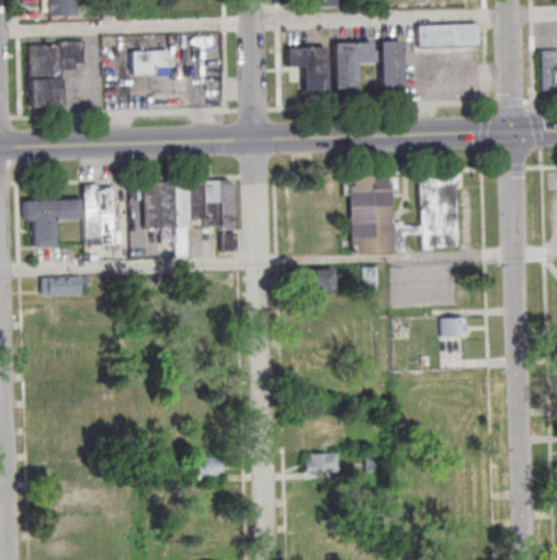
[(48,0),(48,15),(79,15),(79,0),(48,0)]
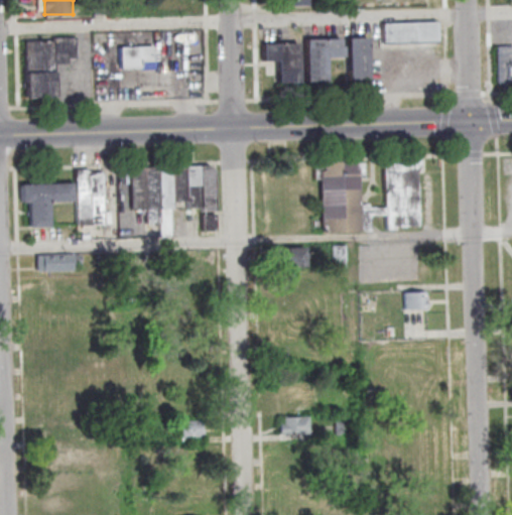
[(384,43),(440,41),(439,21),(383,23),(384,43)]
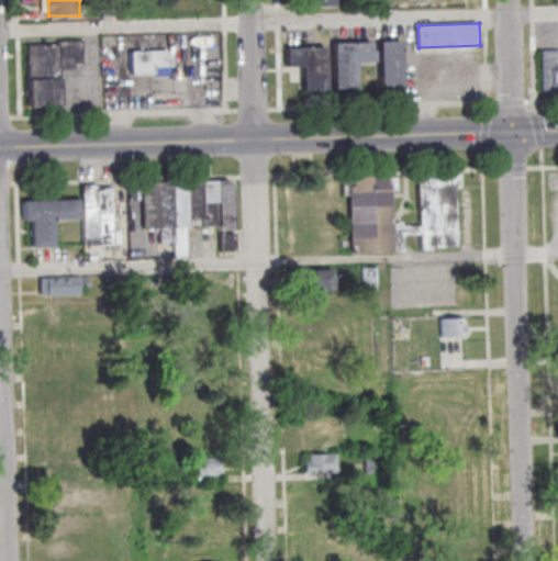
[(30,41),(85,40),(86,68),(63,69),(64,104),(31,105),(30,41)]
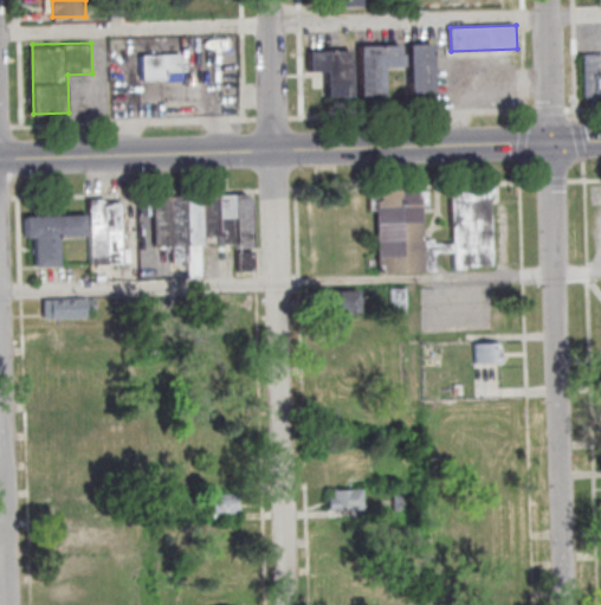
[(411,46),(413,96),(435,95),(433,45),(411,46)]
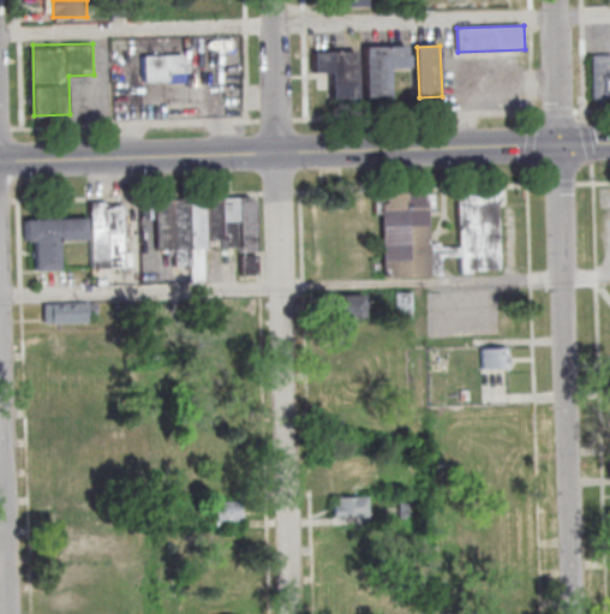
[(368,99),(392,97),(392,69),(412,69),(412,55),(407,55),(407,47),(366,48),(368,99)]
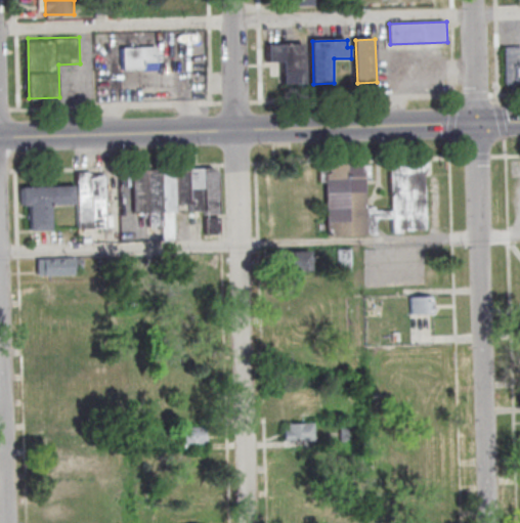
[(268,45),(305,44),(306,82),(284,83),(283,61),(268,61),(268,45)]
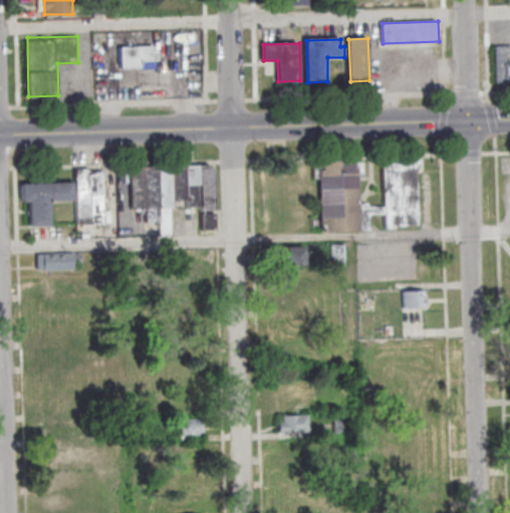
[(509,45),(496,45),(496,82),(509,81),(509,45)]
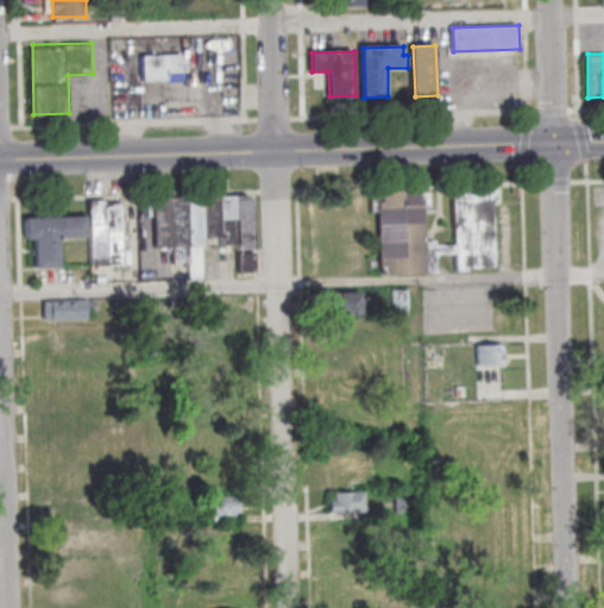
[(143,56),(143,81),(169,81),(169,73),(183,73),(182,55),(143,56)]
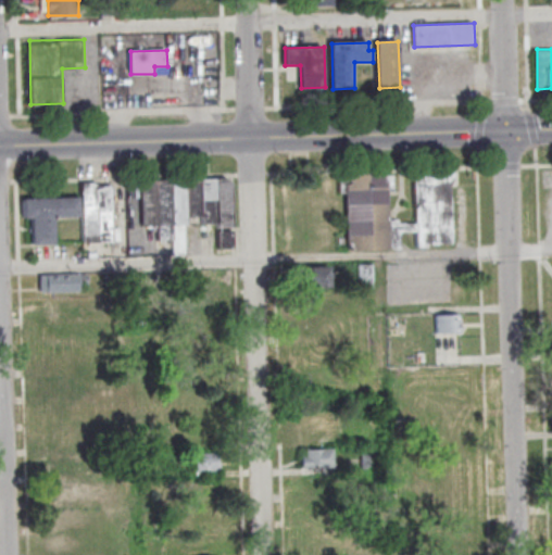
[(345,176),(347,252),(404,250),(403,232),(416,232),(416,248),(456,247),(454,173),(415,174),(416,223),(390,224),(388,175),(345,176)]
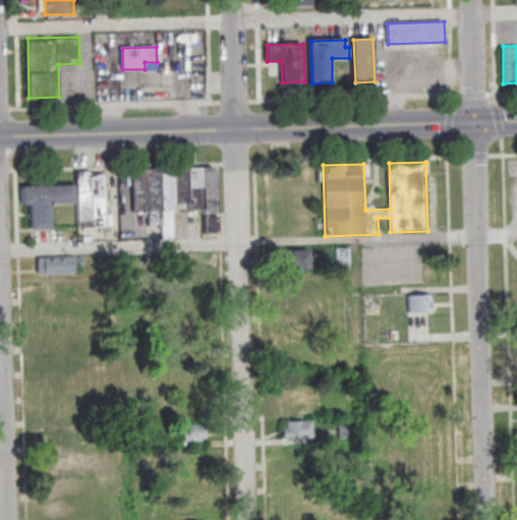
[(132,169),(133,212),(150,212),(150,227),(165,227),(165,211),(217,210),(216,168),(132,169)]
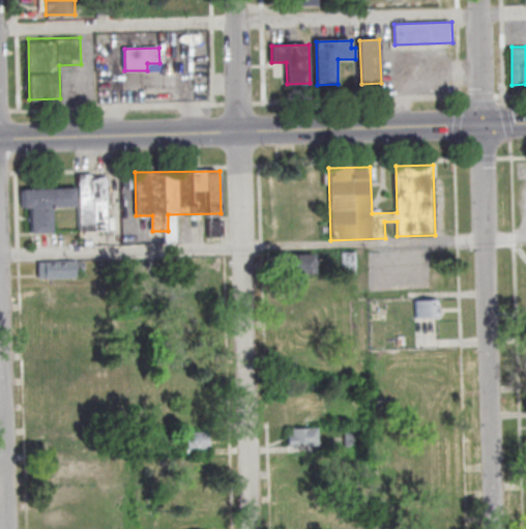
[(80,175),(107,174),(109,230),(82,231),(80,175)]
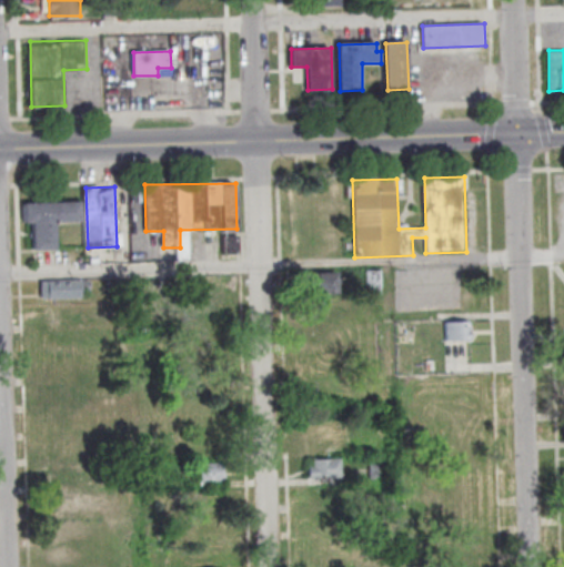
[(24,203),(26,224),(34,223),(34,250),(59,249),(58,221),(81,220),(80,201),(24,203)]
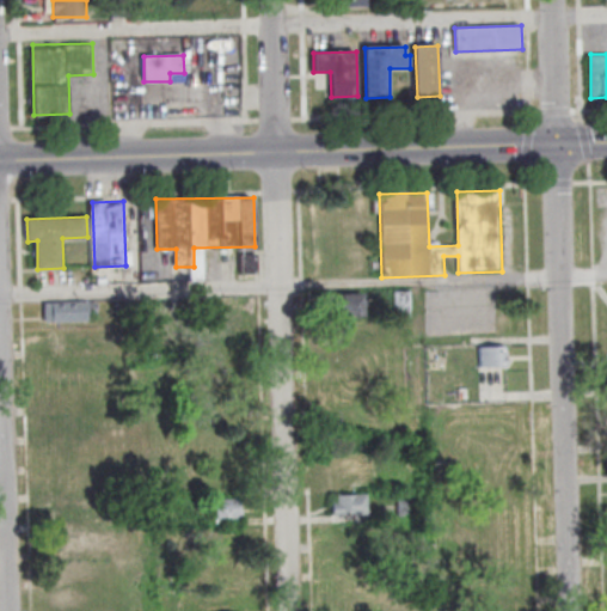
[(241,275),(258,275),(258,254),(241,254),(241,275)]
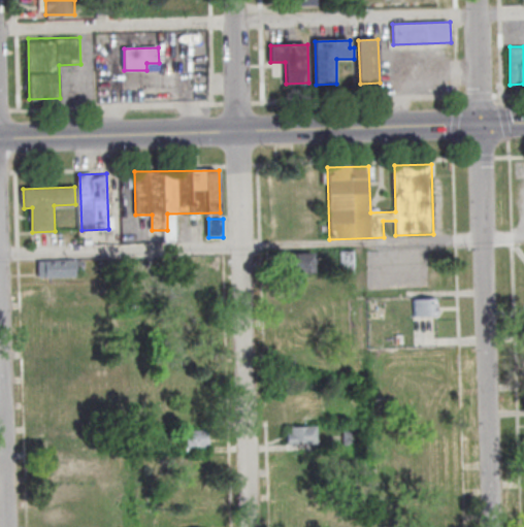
[(357,252),(342,252),(342,260),(337,260),(337,265),(342,265),(342,275),(357,275),(357,252)]
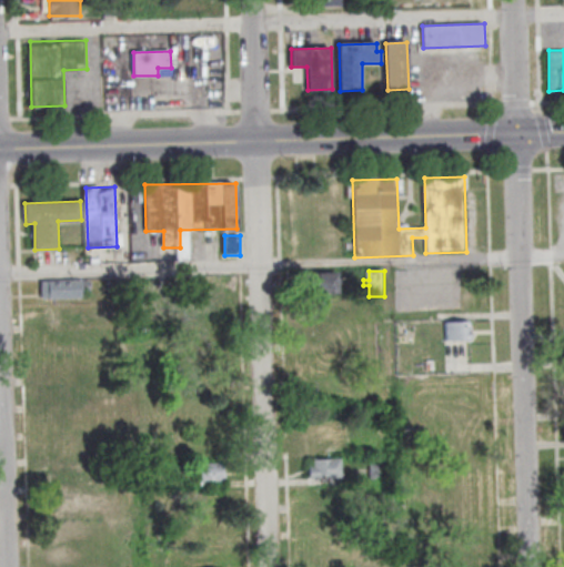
[(340,294),(340,274),(310,275),(310,295),(340,294)]
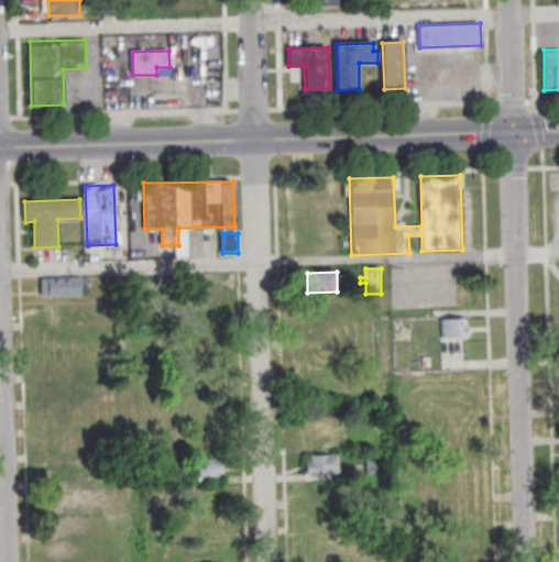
[(43,279),(83,278),(83,279),(91,279),(91,289),(84,290),(84,297),(44,298),(43,279)]
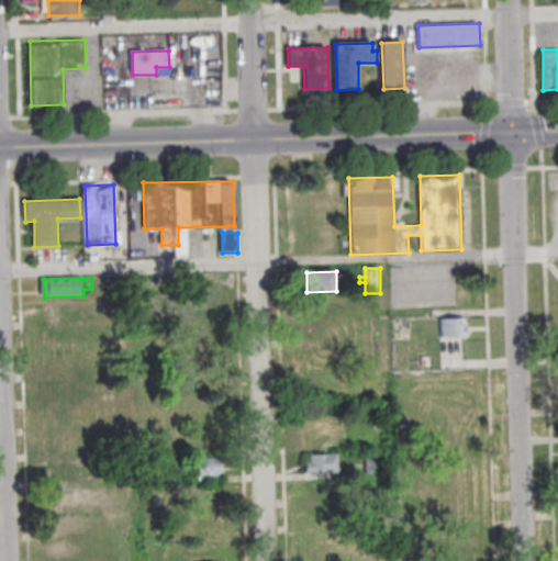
[(328,296),(304,296),(304,315),(328,315),(328,296)]
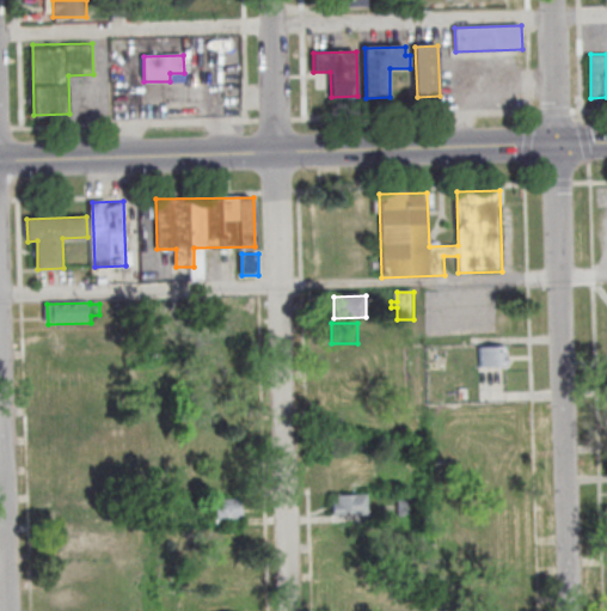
[(482,348),(508,347),(508,349),(509,349),(509,354),(513,354),(513,362),(508,362),(508,370),(482,370),(482,348)]
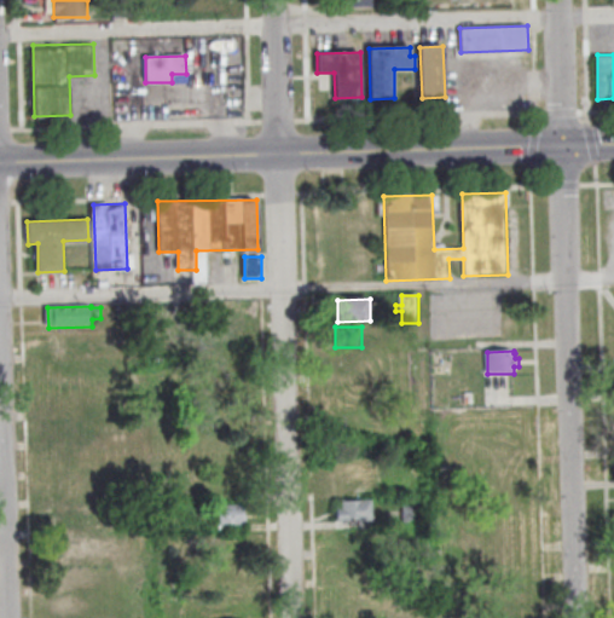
[(476,405),(476,394),(467,394),(468,405),(476,405)]
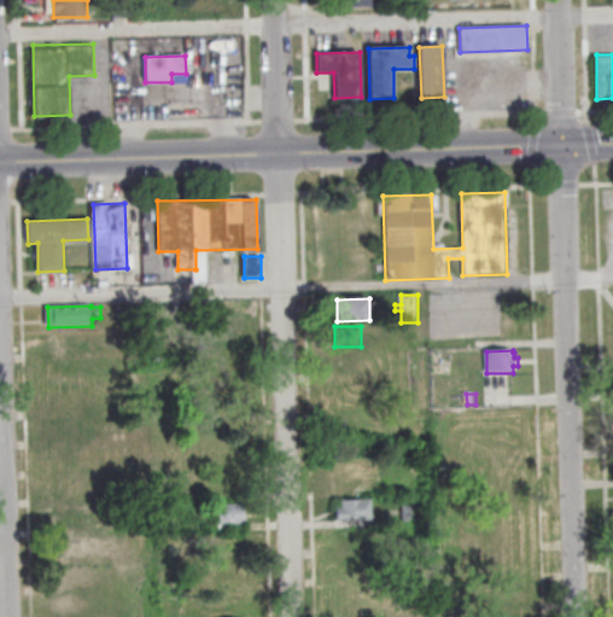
[(338,522),(338,510),(343,510),(343,502),(362,501),(361,501),(373,500),(374,522),(338,522)]
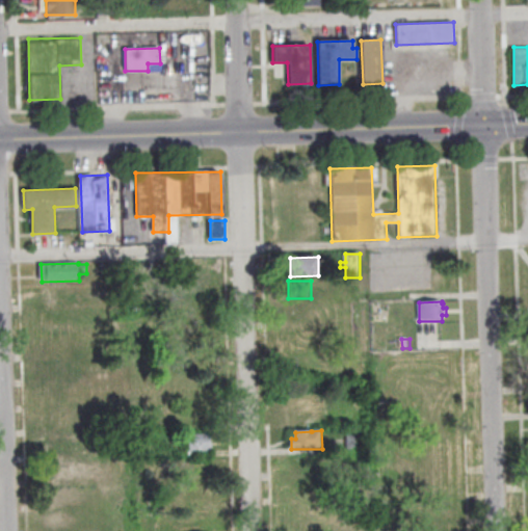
[(189,435),(189,457),(193,456),(193,454),(212,453),(212,444),(211,444),(211,434),(189,435)]
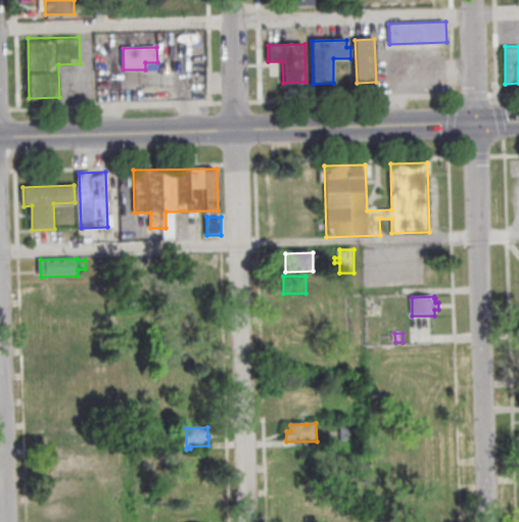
[(342,429),(357,429),(357,443),(342,443),(342,429)]
